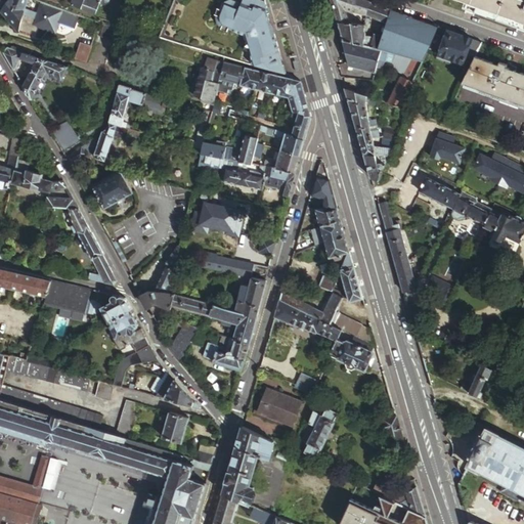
[(43,0),(0,0),(0,7),(3,9),(0,11),(19,29),(20,24),(31,28),(34,20),(55,29),(62,7),(43,0)]
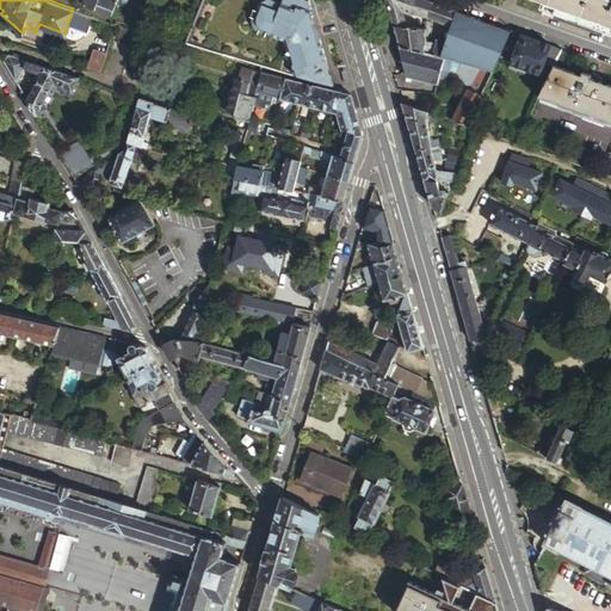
[(123,19),(129,0),(82,0),(81,6),(123,19)]
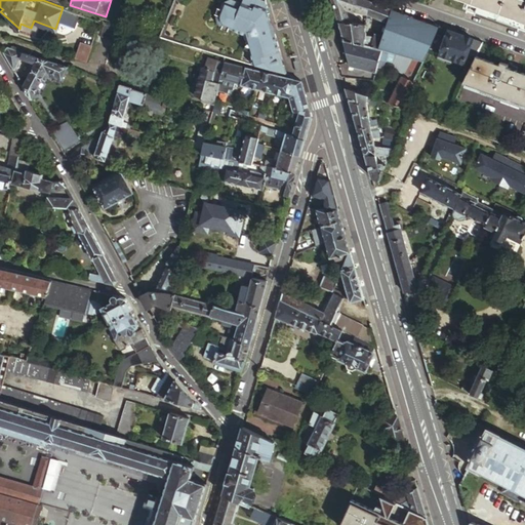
[(250,63),(286,74),(271,17),(265,0),(239,0),(217,0),(216,5),(217,6),(215,12),(218,21),(226,24),(225,26),(241,32),(239,36),(245,39),(242,46),(249,49),(251,58),(250,63)]
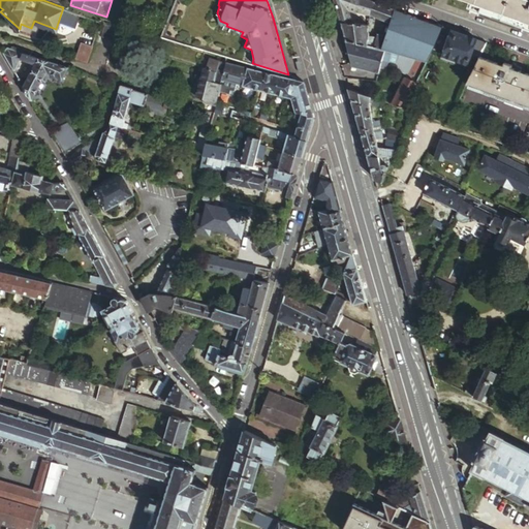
[(359,10),(360,0),(335,0),(336,2),(349,8),(349,9),(358,12),(359,10)]
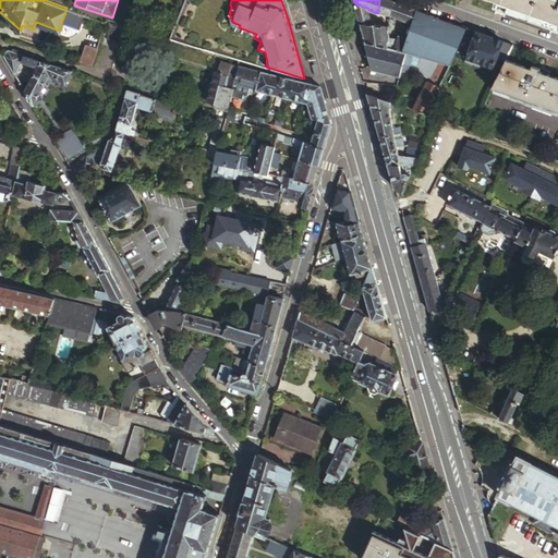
[(393,1),(390,0),(379,0),(378,11),(392,15),(393,1)]
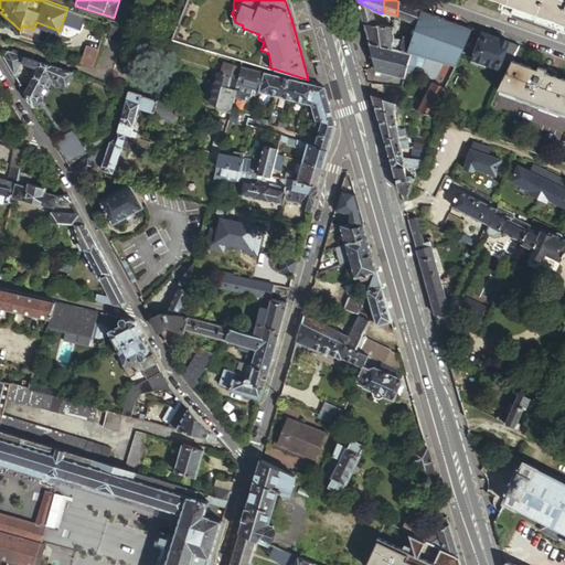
[(564,0),(499,0),(504,2),(503,6),(558,25),(564,27),(564,0)]
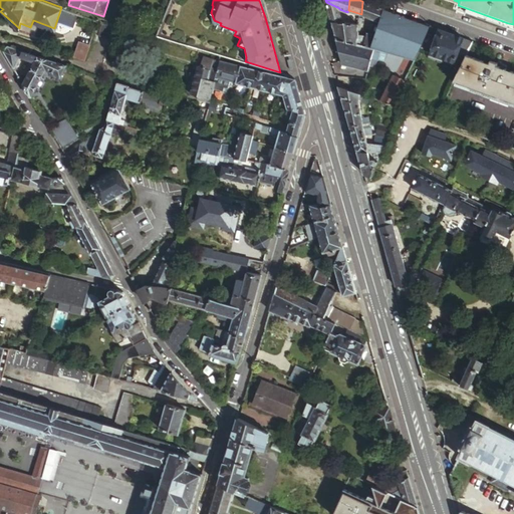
[(383,8),(362,1),(361,14),(377,20),(380,21),(383,8)]
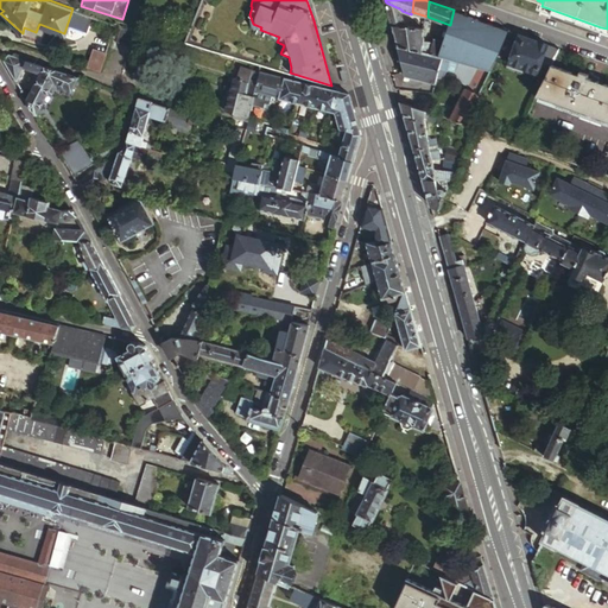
[(401,10),(386,2),(392,24),(403,25),(406,26),(401,11),(401,10)]
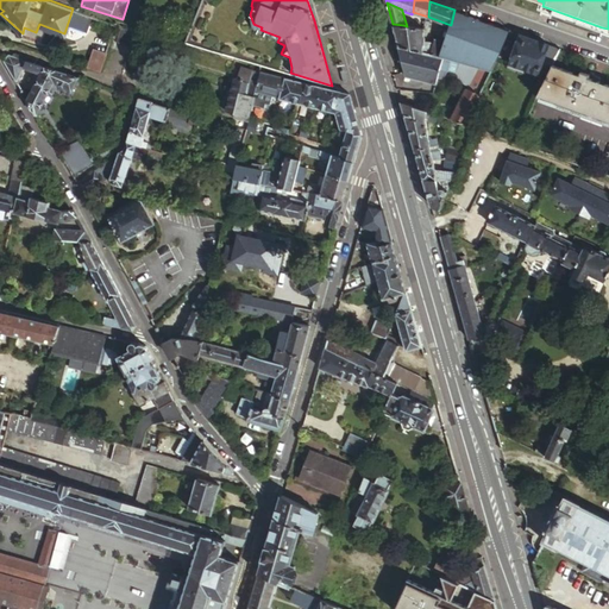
[(396,36),(399,45),(444,57),(450,60),(459,62),(478,67),(491,70),(509,30),(454,10),(451,25),(447,24),(446,29),(443,42),(438,41),(438,43),(425,41),(425,38),(402,35),(396,36)]
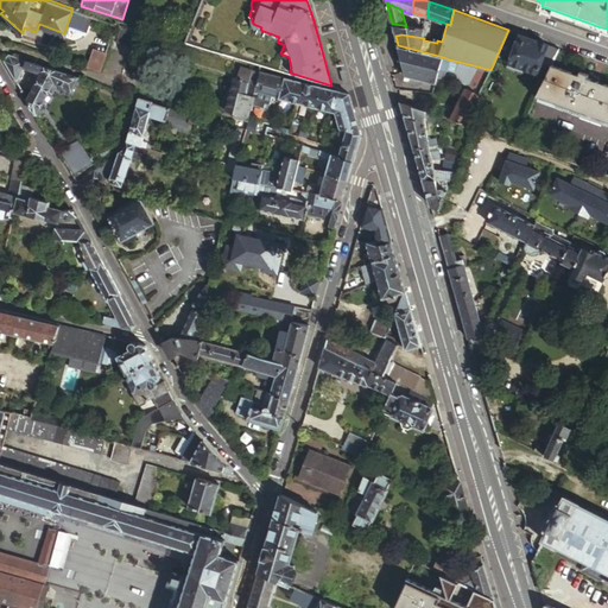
[(403,25),(392,24),(396,36),(401,35),(424,38),(425,30),(406,26),(403,25)]
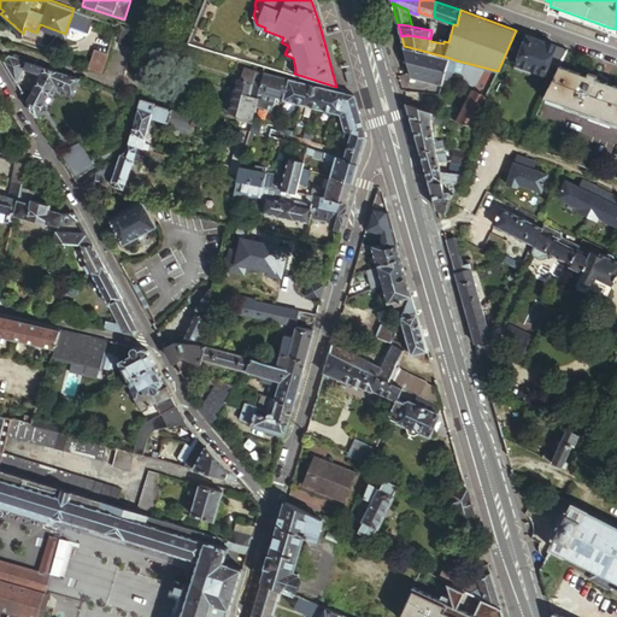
[(566,48),(527,34),(515,65),(529,71),(530,68),(546,74),(552,58),(562,62),(566,48)]
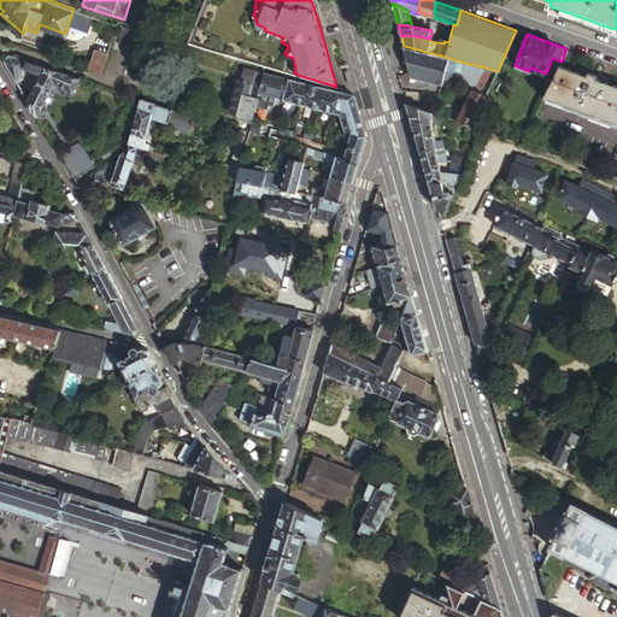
[(451,81),(453,72),(456,60),(450,58),(404,46),(412,77),(442,84),(444,78),(451,81)]
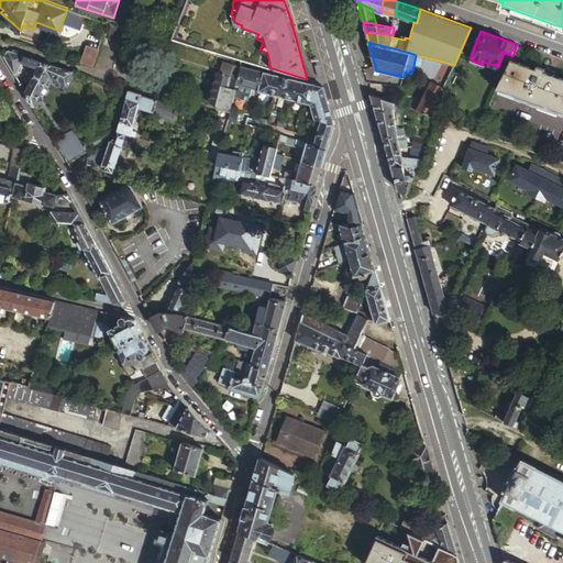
[(81,62),(92,65),(98,52),(87,48),(81,62)]
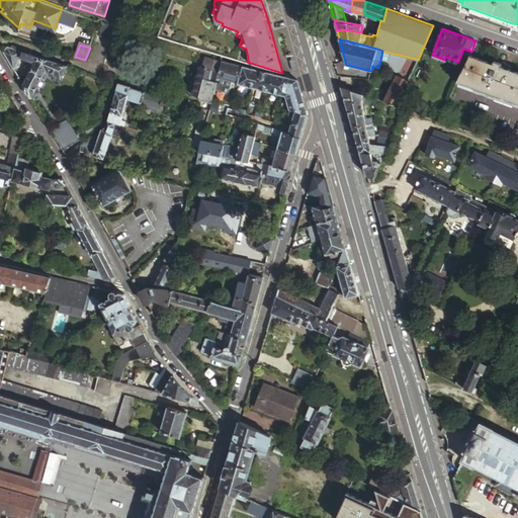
[(23,86),(31,98),(47,69),(61,77),(67,65),(7,46),(3,52),(14,71),(20,57),(34,63),(23,86)]
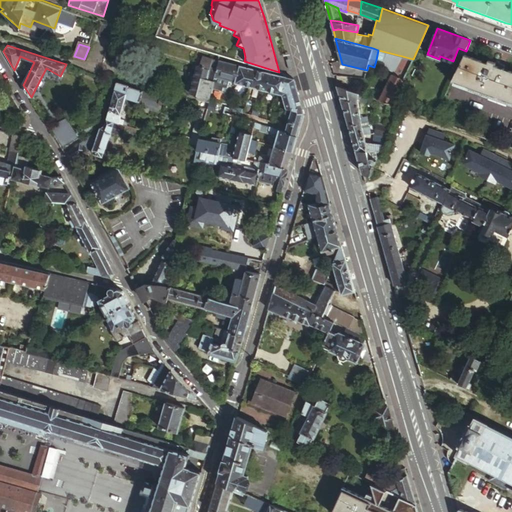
[(488,62),(464,53),(454,79),(511,101),(511,70),(496,64),(497,62),(489,59),(488,62)]
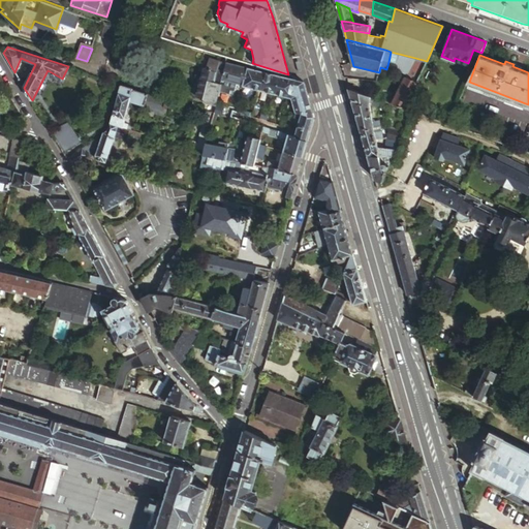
[(195,95),(216,102),(221,80),(224,61),(209,57),(207,67),(204,66),(198,84),(196,83),(195,84),(193,92),(194,93),(196,94),(195,95)]
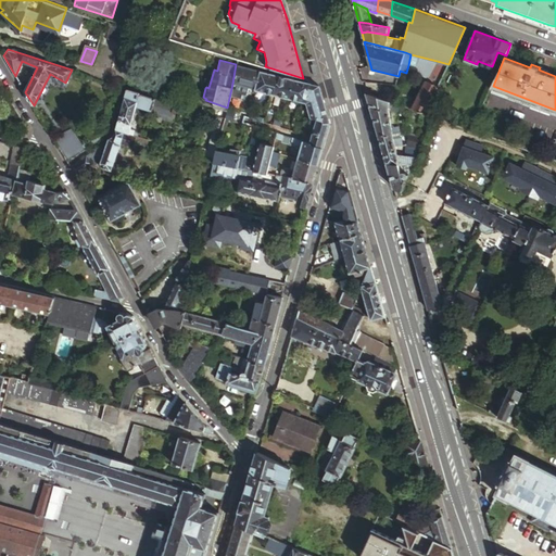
[(427,79),(439,85),(449,64),(437,61),(427,79)]
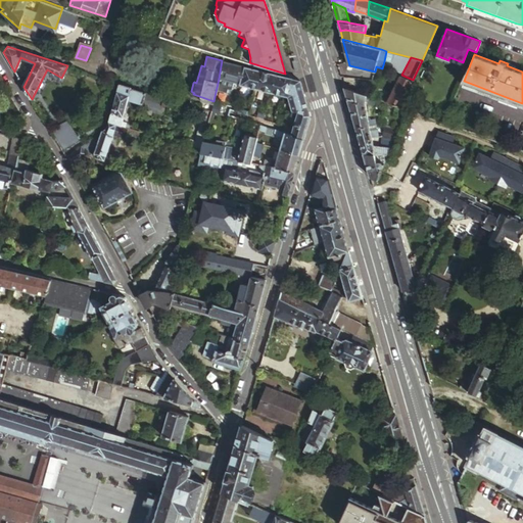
[(223,60),(222,60),(219,79),(240,85),(244,66),(223,60)]
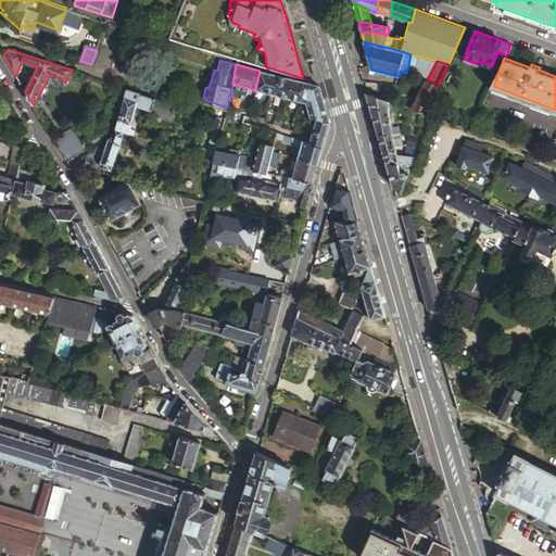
[(277,75),(260,71),(255,90),(255,91),(273,95),(277,75)]
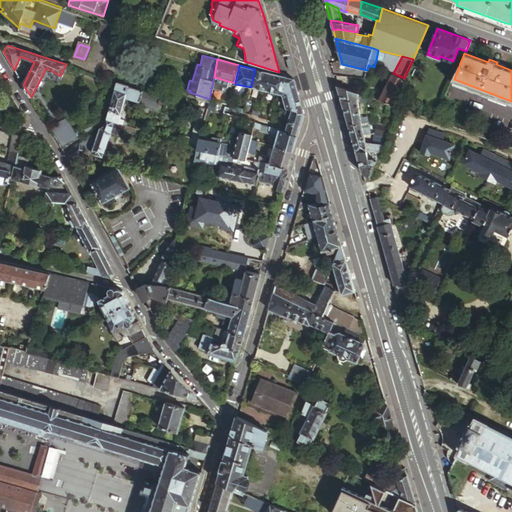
[(269,72),(255,69),(251,87),(265,90),(269,72)]
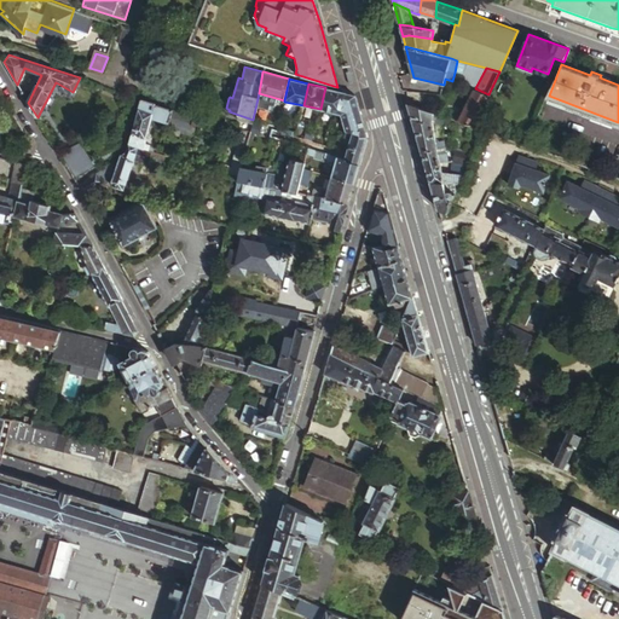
[(325,87),(320,109),(340,113),(341,114),(346,93),(325,87)]
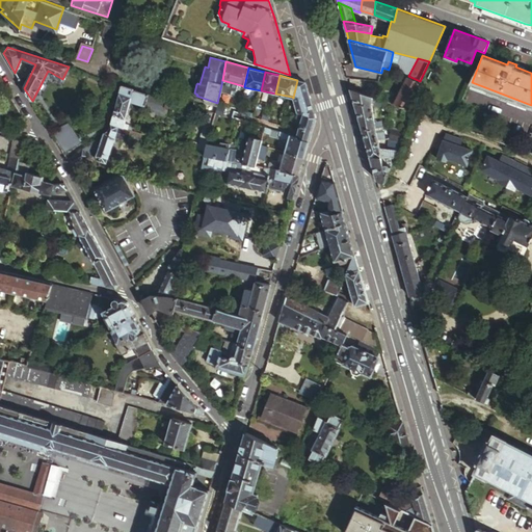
[(408,108),(420,81),(408,76),(396,104),(408,108)]
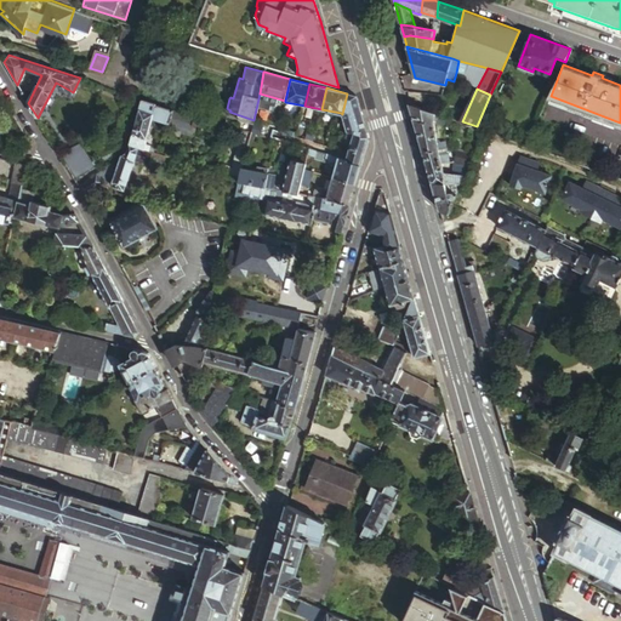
[(357,96),(347,93),(342,114),(348,132),(347,136),(351,136),(352,132),(368,132),(357,96)]
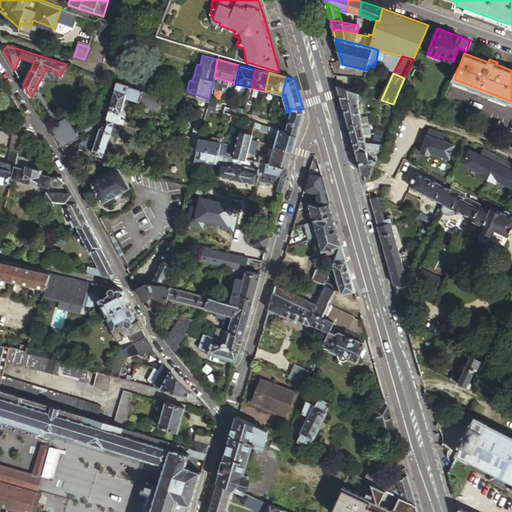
[(117,80),(107,118),(115,120),(127,124),(128,121),(124,120),(124,119),(120,117),(126,95),(129,96),(129,97),(137,100),(136,102),(157,109),(158,104),(159,104),(160,101),(159,101),(161,96),(128,85),(129,84),(117,80)]
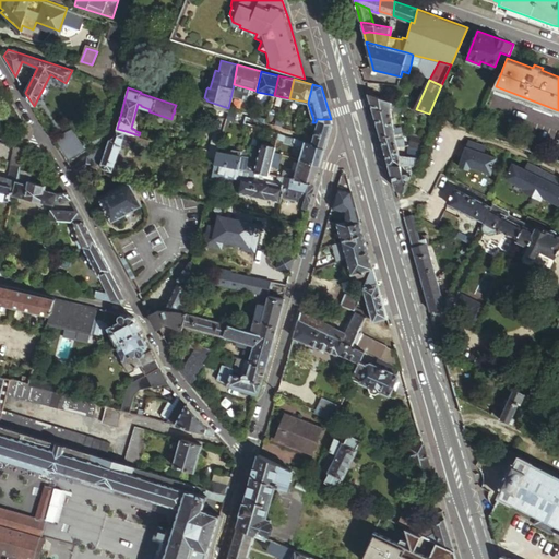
[(368,93),(382,139),(396,137),(394,126),(393,118),(401,120),(403,114),(392,110),(392,109),(392,102),(368,93)]
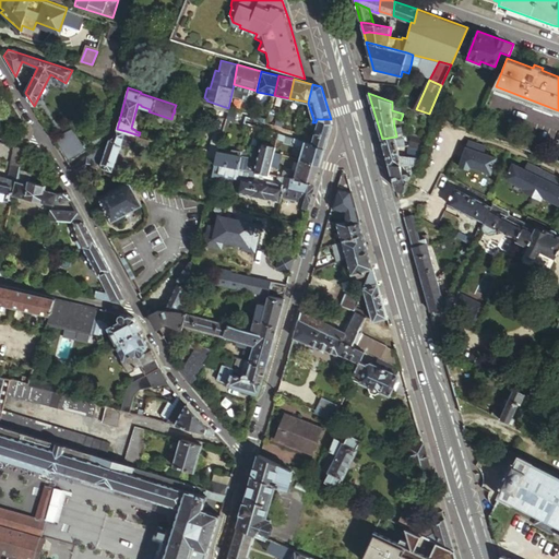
[(403,114),(431,123),(433,116),(429,114),(416,109),(392,102),(392,109),(404,113),(403,114)]
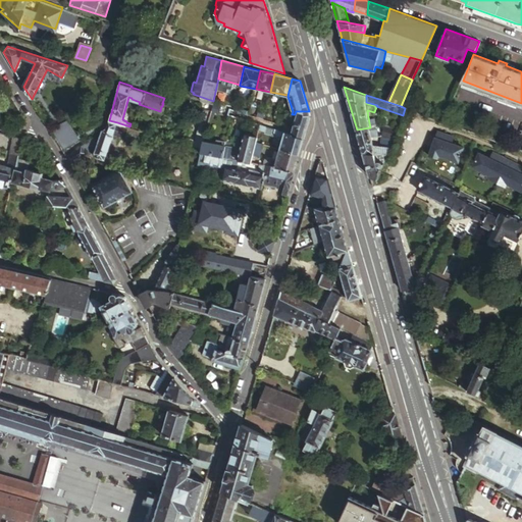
[(212,105),(211,111),(228,116),(229,111),(212,105)]
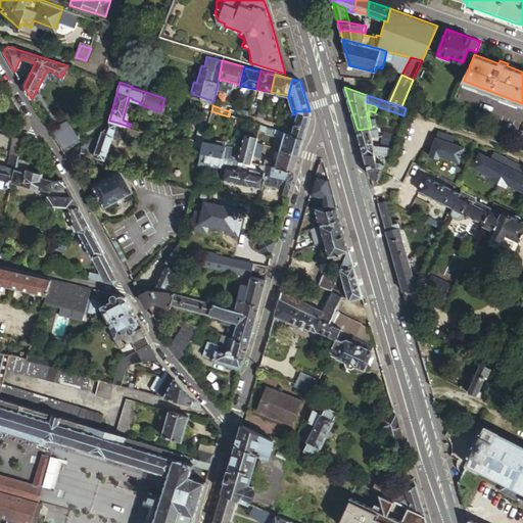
[(203,109),(194,147),(202,150),(204,140),(211,111),(203,109)]
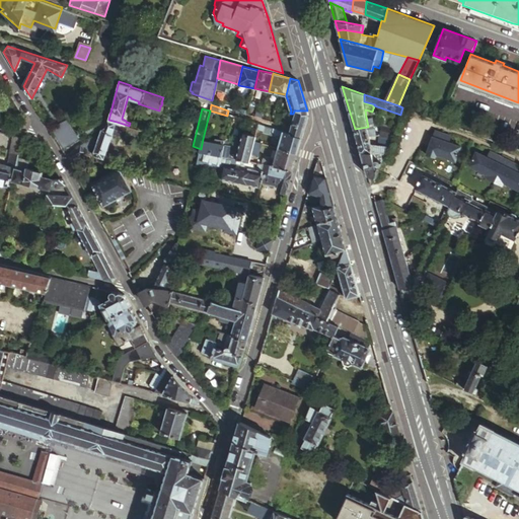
[(296,114),(292,129),(303,132),(308,115),(307,110),(294,110),(293,114),(296,114)]
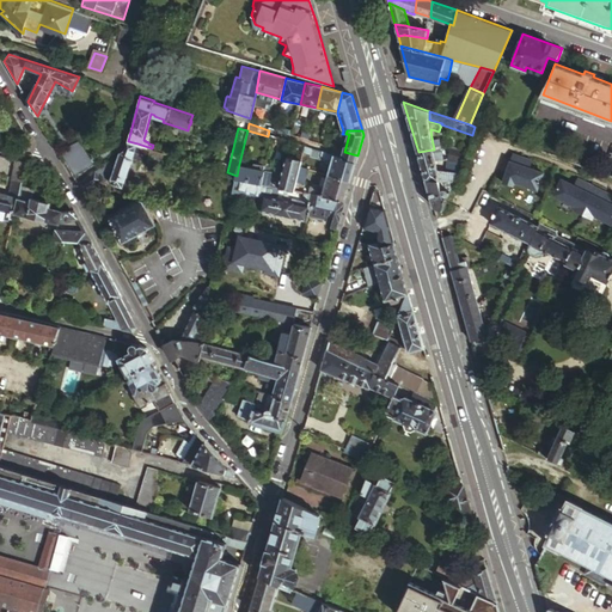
[(432,138),(434,150),(442,148),(440,138),(432,138)]
